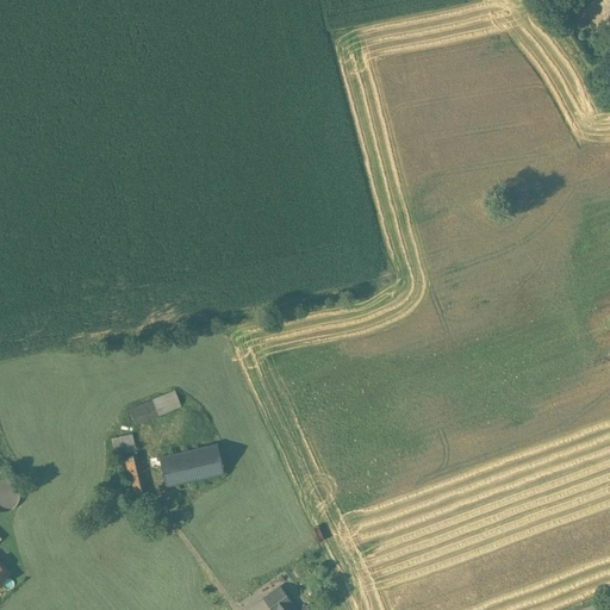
[(175,392),(129,410),(135,424),(181,406),(175,392)]
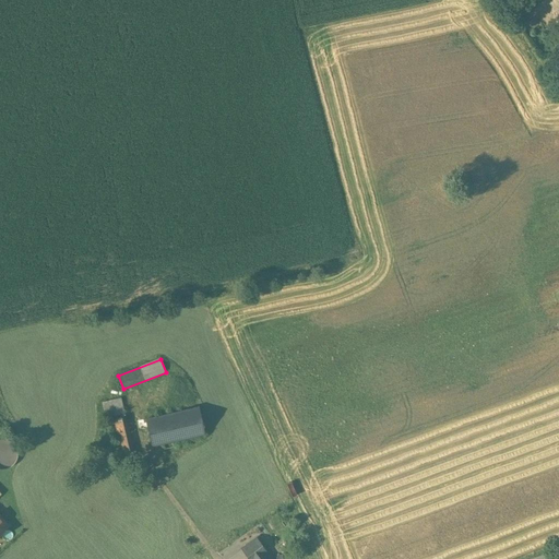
[(121,397),(109,401),(114,419),(126,416),(121,397)]
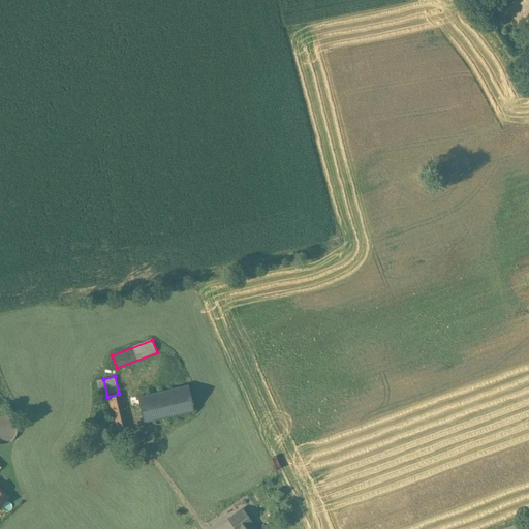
[(155,385),(136,390),(137,397),(156,393),(155,385)]
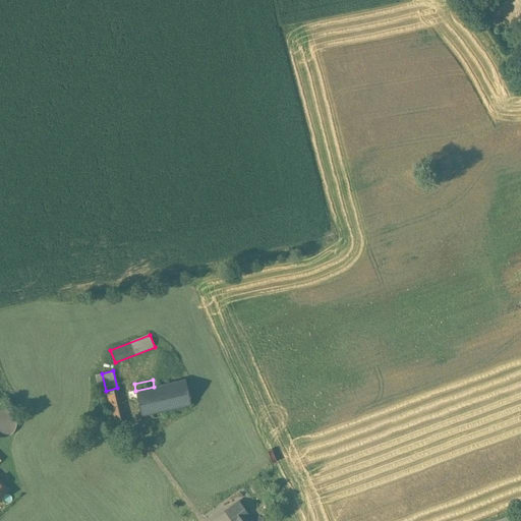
[(185,380),(159,386),(165,409),(191,403),(185,380)]
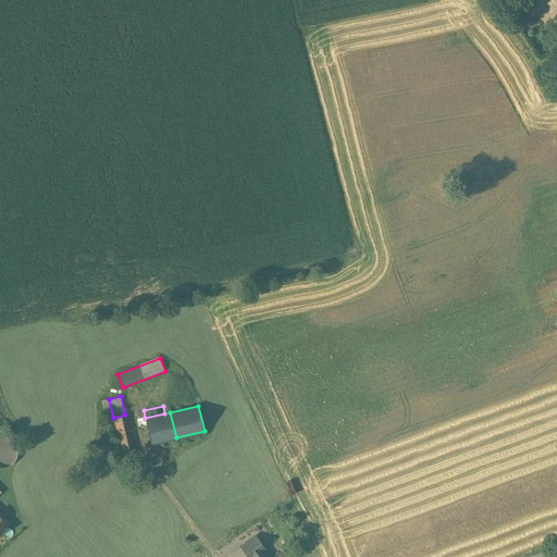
[(164,413),(145,418),(151,444),(171,440),(176,437),(170,412),(164,413)]
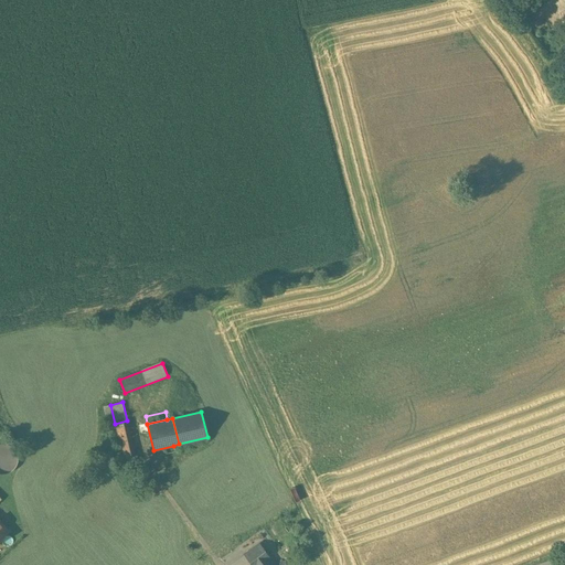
[(127,420),(115,424),(116,427),(110,428),(121,473),(138,469),(127,420)]
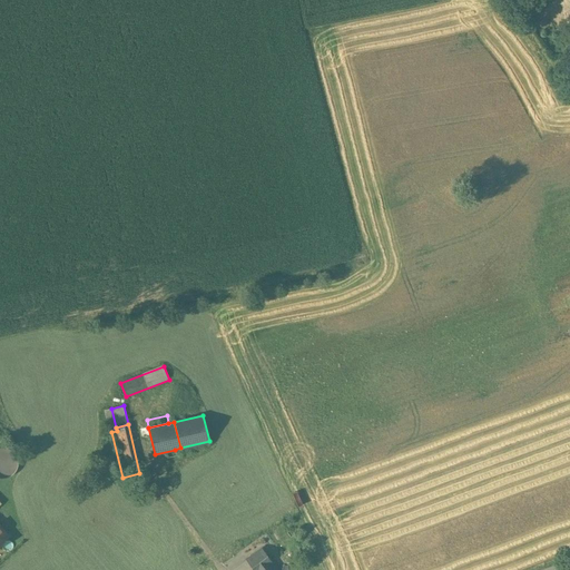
[(8,450),(5,449),(1,449),(0,449),(0,478),(3,479),(8,478),(12,475),(15,473),(17,469),(18,464),(18,460),(17,457),(16,455),(15,453),(12,452),(10,450),(8,450)]
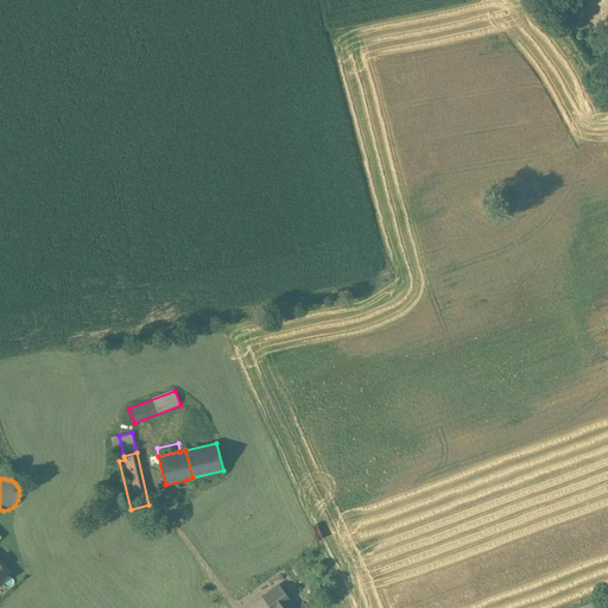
[(187,480),(165,485),(166,491),(188,486),(187,480)]
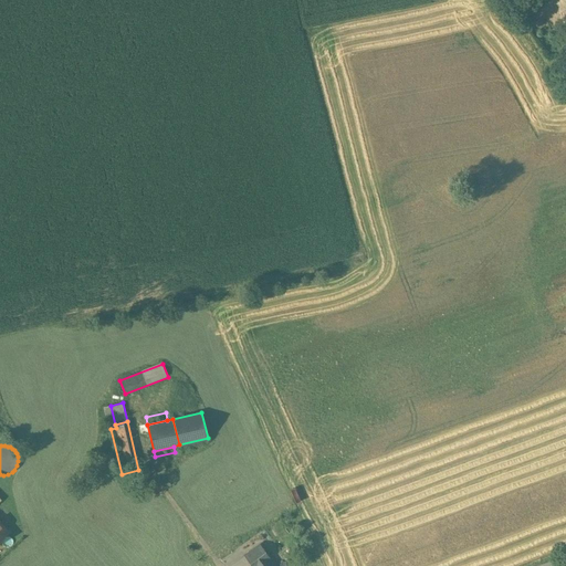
[(144,485),(132,489),(133,495),(146,492),(144,485)]
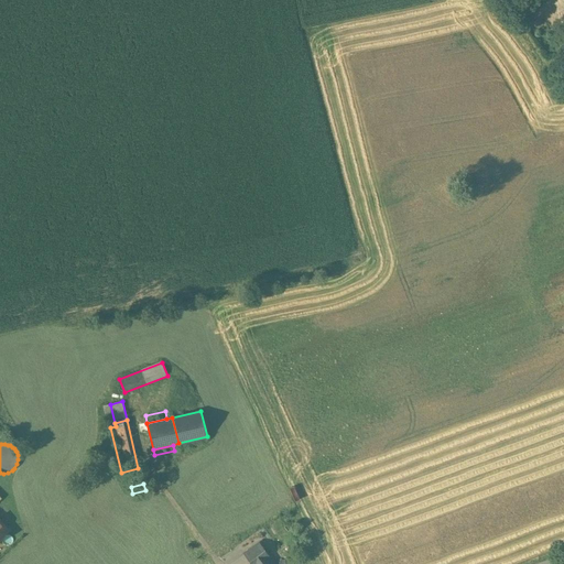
[(259,544),(245,554),(251,563),(257,563),(268,556),(259,544)]
